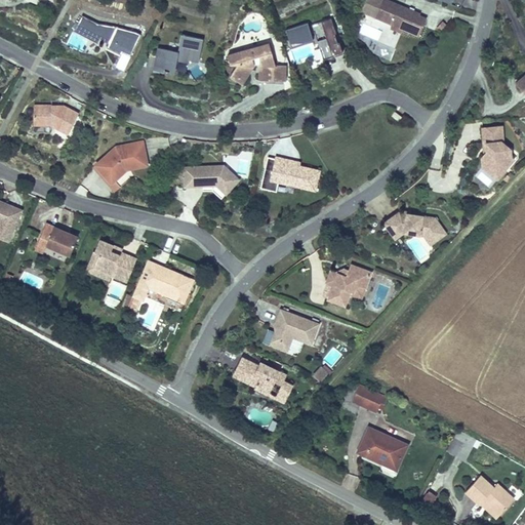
[(427,17),(419,14),(420,12),(390,0),(364,0),(360,9),(419,35),(427,17)]
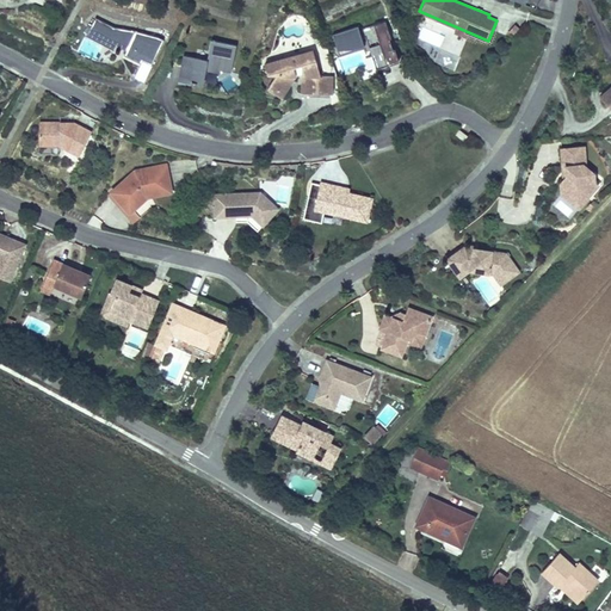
[(154,63),(166,41),(160,37),(143,34),(118,25),(117,26),(98,17),(88,34),(116,49),(118,43),(128,49),(125,54),(140,62),(143,57),(154,63)]
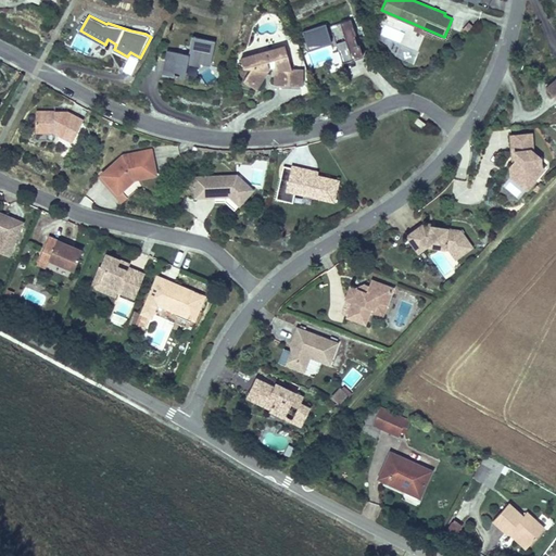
[(328,39),(326,32),(329,30),(339,60),(350,57),(349,54),(359,51),(356,41),(354,41),(349,24),(350,24),(348,16),(301,32),(301,33),(305,47),(328,39)]
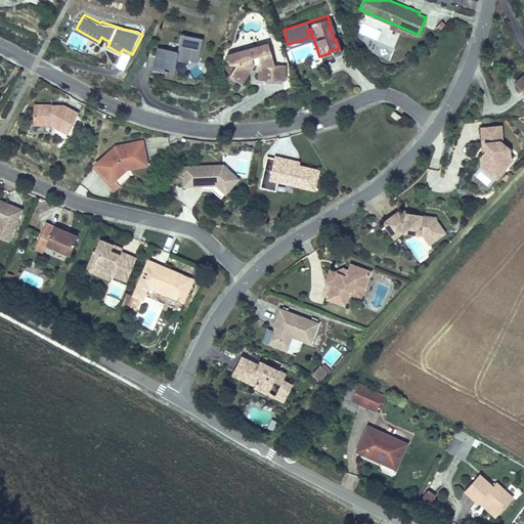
[(173,75),(176,62),(186,64),(187,61),(198,63),(203,40),(180,36),(177,52),(157,48),(153,71),(173,75)]
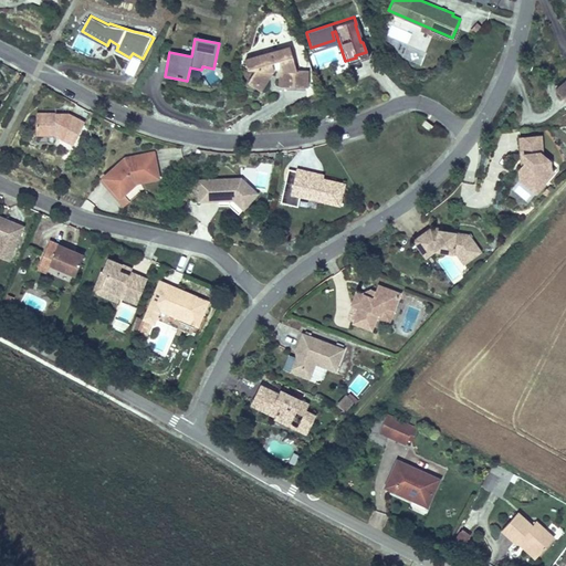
[(297,70),(290,48),(280,51),(280,60),(272,63),(269,54),(245,62),(248,71),(255,69),(250,82),(263,88),(271,72),(280,71),(280,87),(308,86),(307,70),(297,70)]
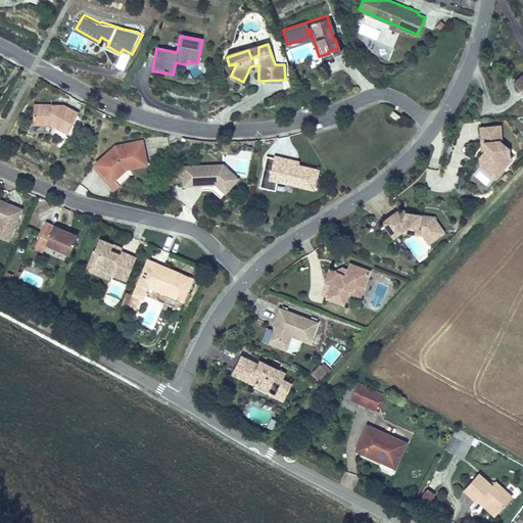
[(127,62),(132,54),(123,49),(120,53),(117,57),(127,62)]
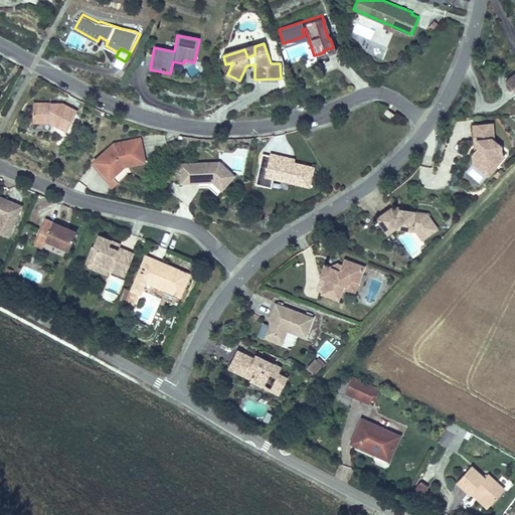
[(514,70),(501,80),(513,98),(514,96),(514,70)]
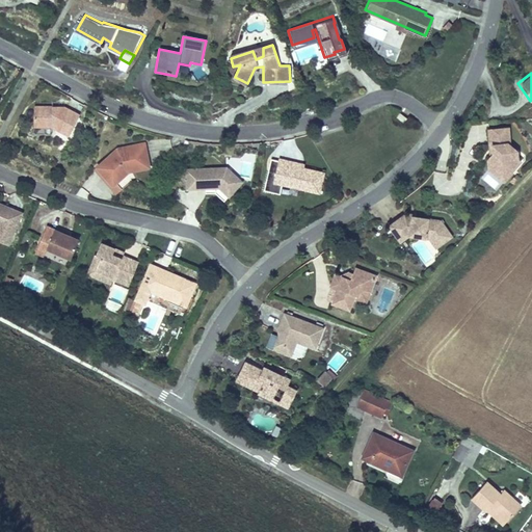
[(70,134),(79,115),(64,107),(34,106),(33,125),(51,126),(70,134)]
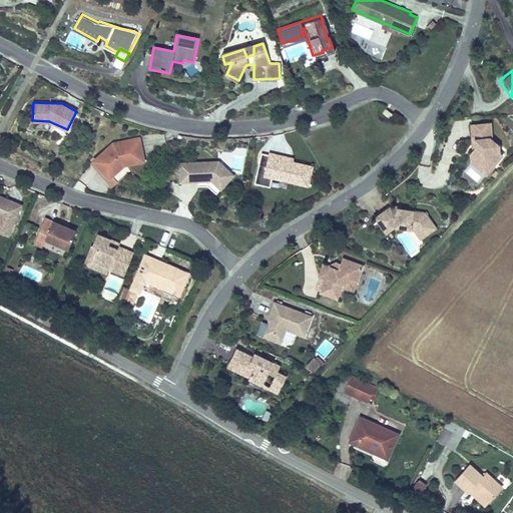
[(386,108),(382,113),(388,117),(392,113),(386,108)]
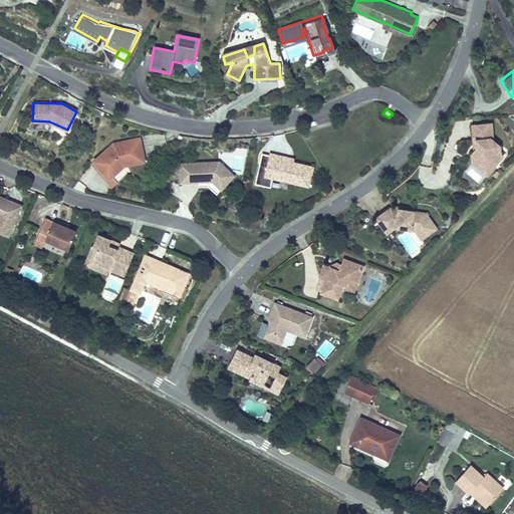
[(49,130),(49,121),(32,120),(31,129),(49,130)]
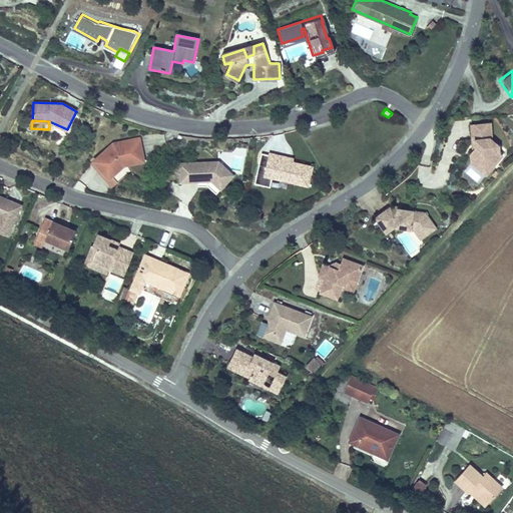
[(502,153),(494,148),(497,143),(491,139),(490,123),(471,125),(472,140),(474,139),(475,147),(473,150),(471,153),(477,158),(487,165),(494,164),(502,153)]
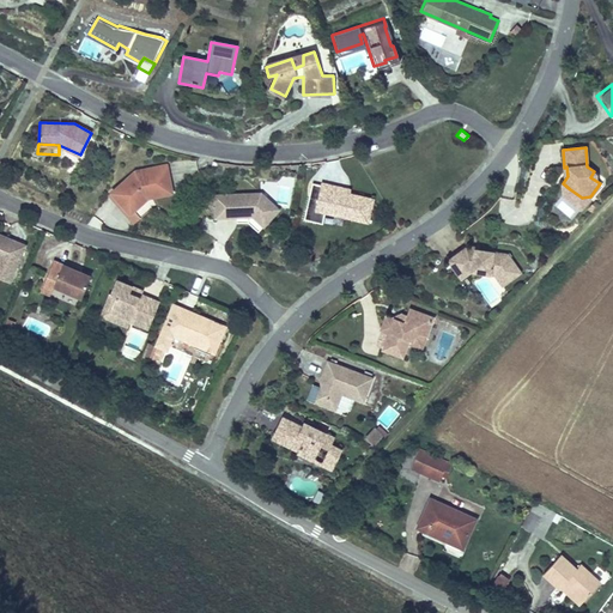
[(175,195),(174,171),(141,174),(116,192),(132,214),(135,212),(151,200),(151,196),(175,195)]
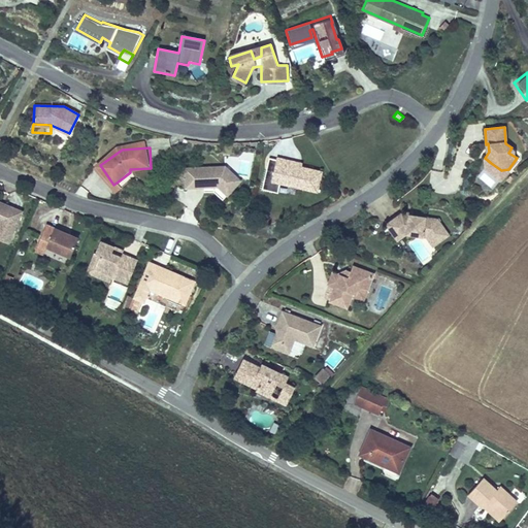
[(318,193),(323,170),(302,165),(286,162),(287,159),(276,157),(276,159),(271,182),(279,184),(318,193)]
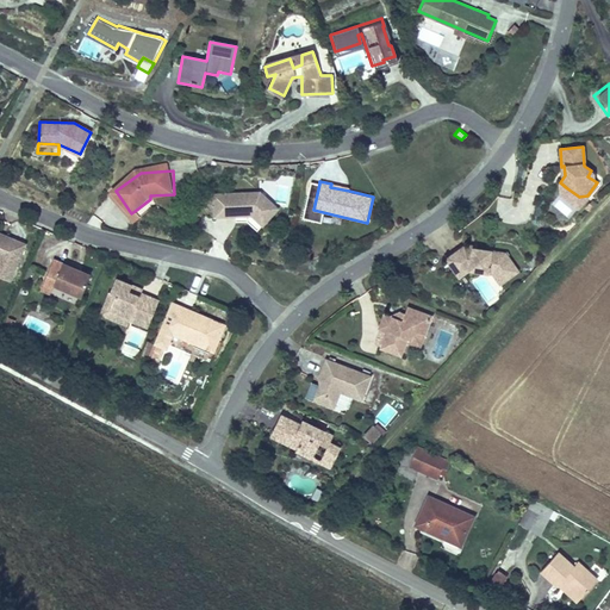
[(319,184),(311,182),(303,218),(321,223),(323,212),(313,210),(319,184)]
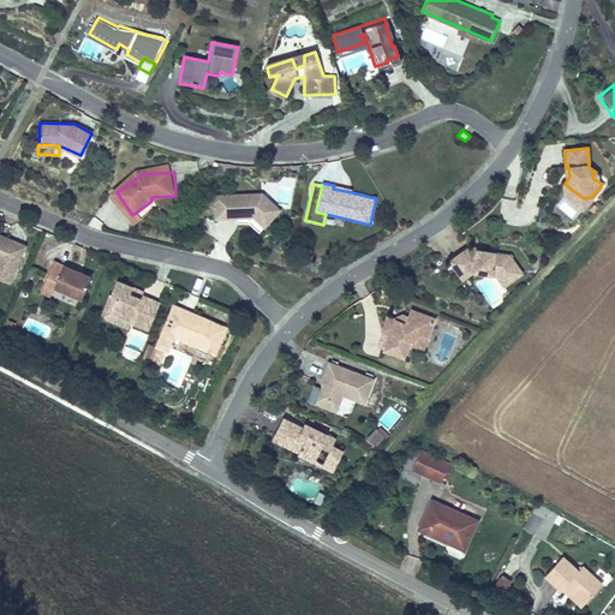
[(584,198),(572,190),(568,196),(585,208),(592,197),(584,198)]
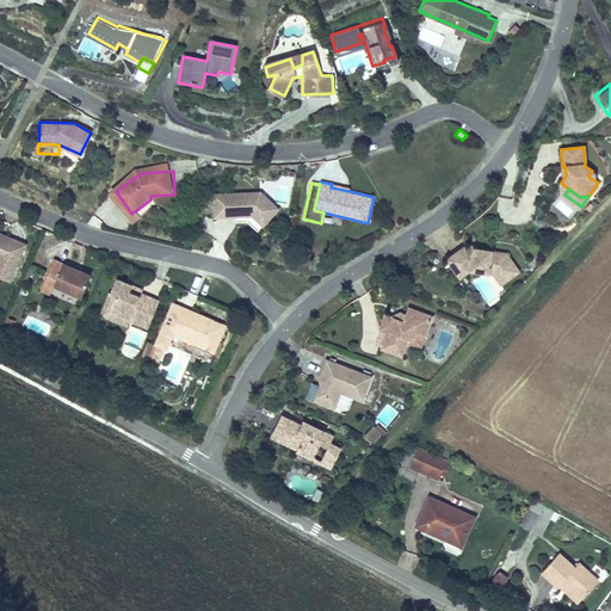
[(131,214),(116,191),(112,193),(134,224),(141,220),(135,211),(131,214)]
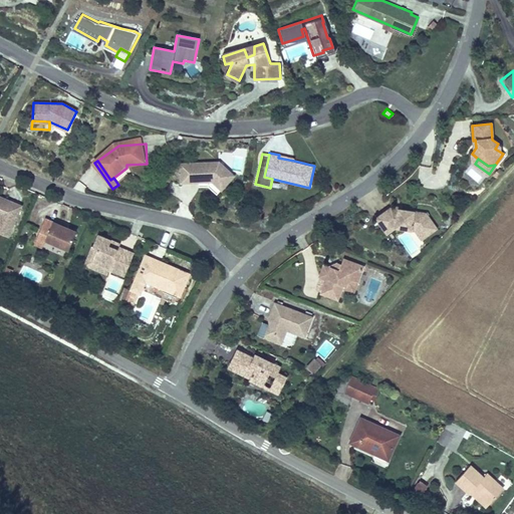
[(219,162),(179,163),(180,185),(208,183),(212,182),(221,191),(236,176),(219,162)]
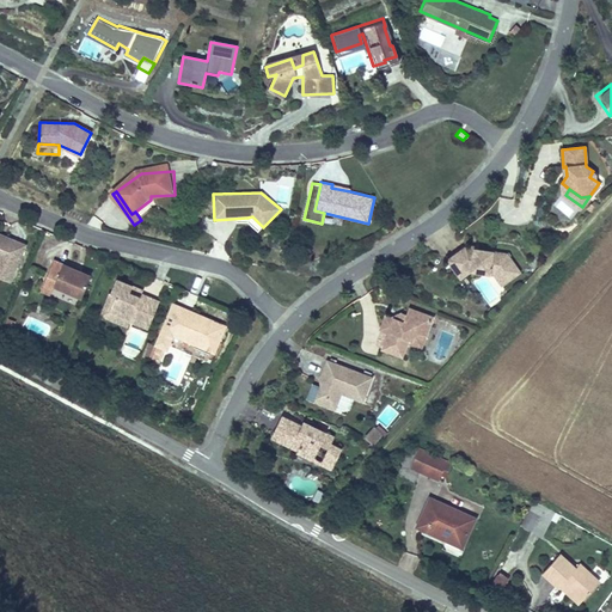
[(263,227),(252,216),(248,218),(248,222),(257,232),(263,227)]
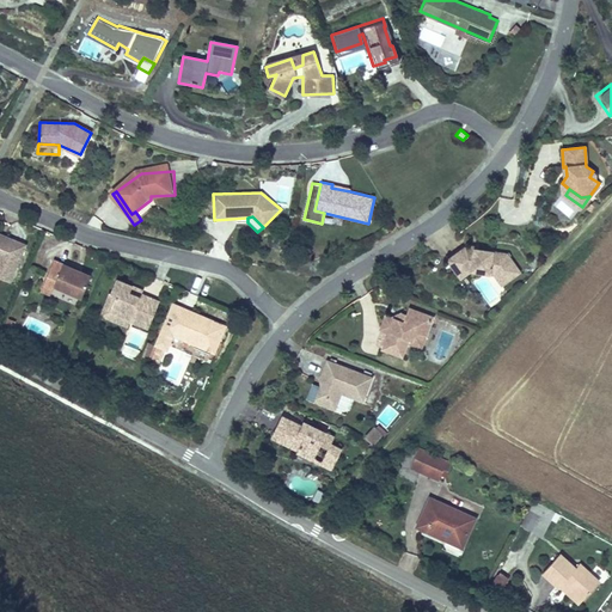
[(0,274),(10,279),(25,243),(7,234),(6,239),(1,238),(2,236),(0,232),(0,274)]
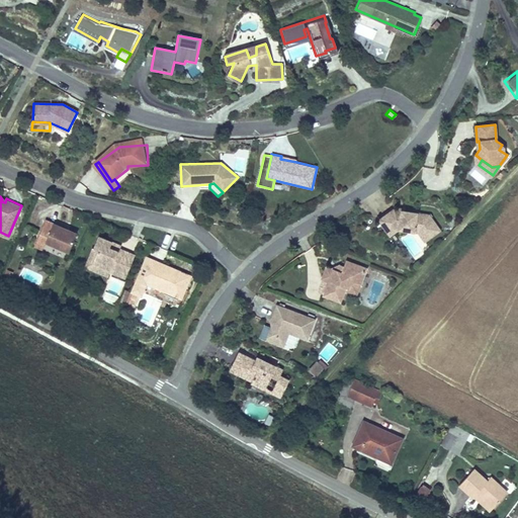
[(431,223),(425,214),(390,208),(374,220),(385,235),(395,229),(410,231),(411,227),(423,229),(431,223)]
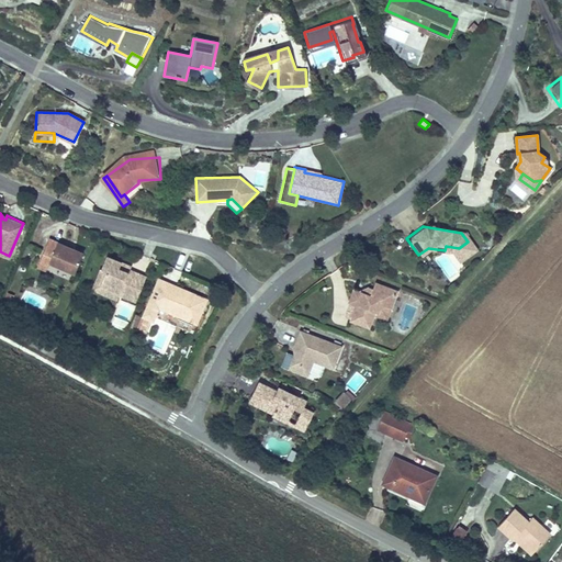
[(74,270),(82,250),(47,236),(40,256),(48,260),(74,270)]
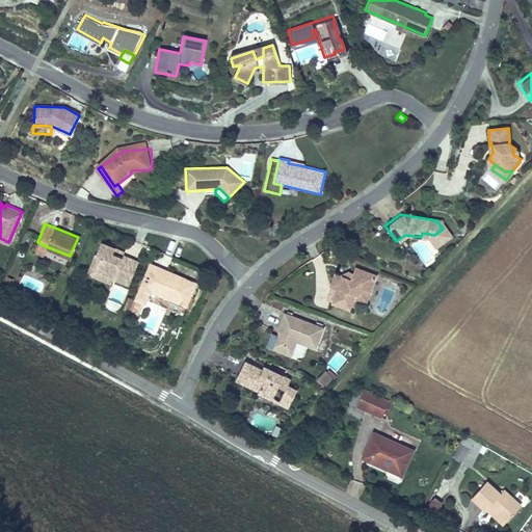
[(431,246),(447,235),(443,229),(434,235),(422,233),(421,237),(425,238),(431,246)]
